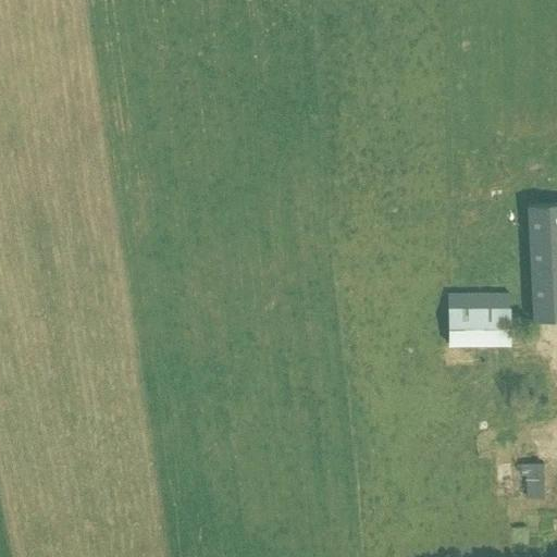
[(533,320),(556,318),(556,202),(527,205),(533,320)]
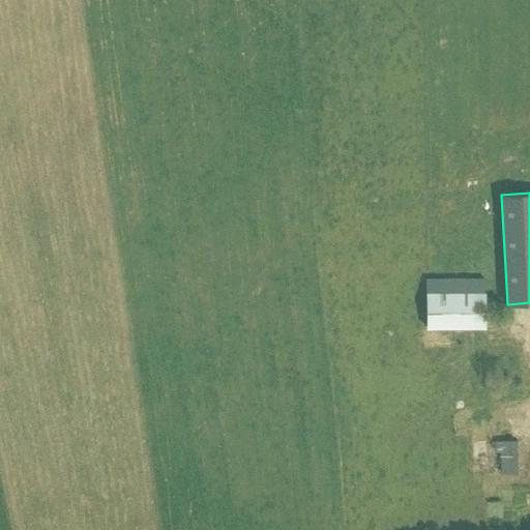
[(484,292),(483,292),(483,278),(425,280),(427,293),(427,328),(486,327),(484,292)]
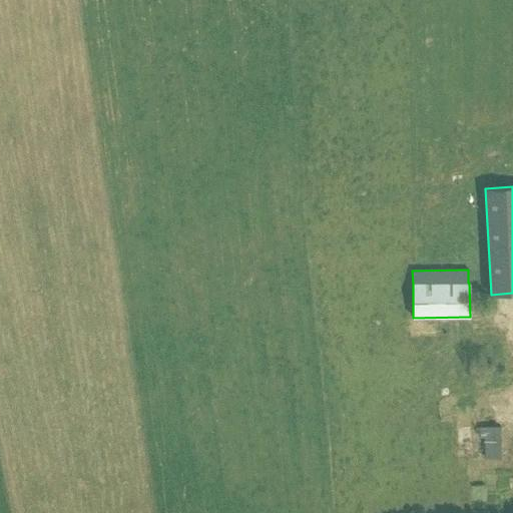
[(484,438),(485,458),(501,458),(500,426),(480,428),(480,439),(484,438)]
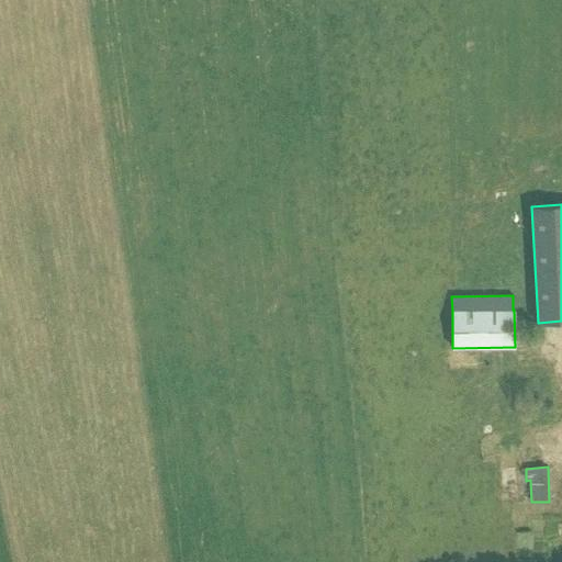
[(523,486),(521,468),(508,469),(509,487),(523,486)]
